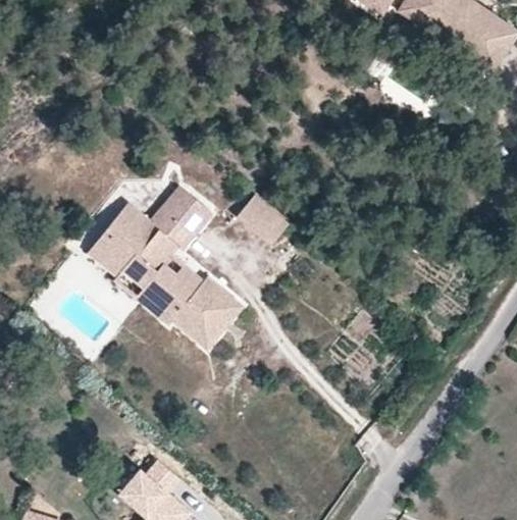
[(362,0),(381,12),(389,0),(362,0)]
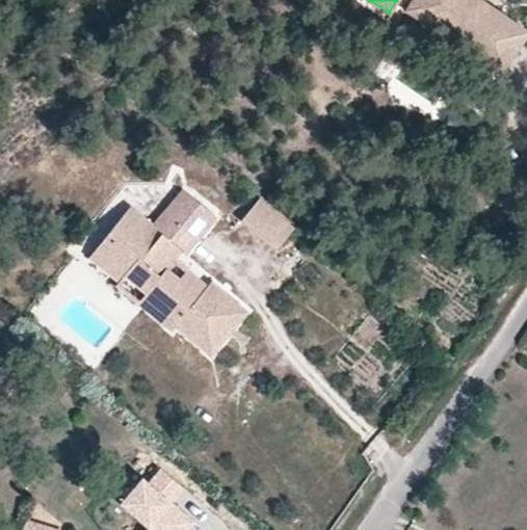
[(412,0),(404,10),(499,72),(526,29),(481,0),(412,0)]
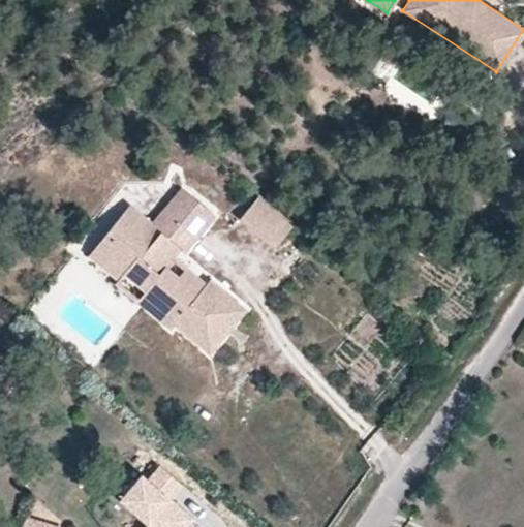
[(158,231),(189,194),(180,188),(150,224),(158,231)]
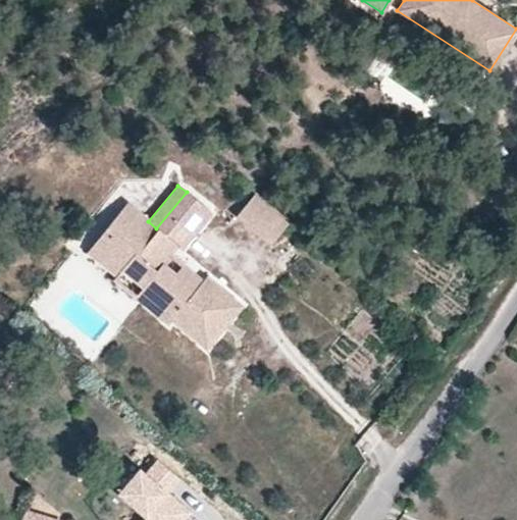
[(200,282),(194,277),(186,286),(160,264),(168,255),(176,246),(182,250),(212,210),(187,192),(156,228),(148,221),(127,204),(105,229),(133,255),(120,269),(140,283),(141,302),(166,324),(171,319),(202,347),(238,305),(204,275),(200,282)]
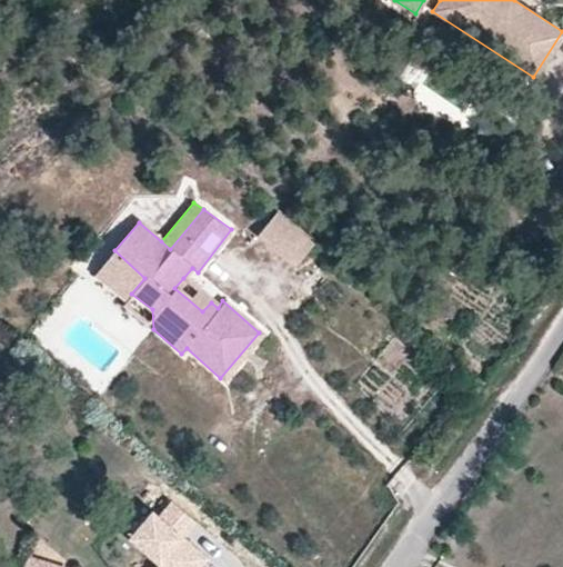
[(313,244),(275,212),(255,237),(292,268),(313,244)]
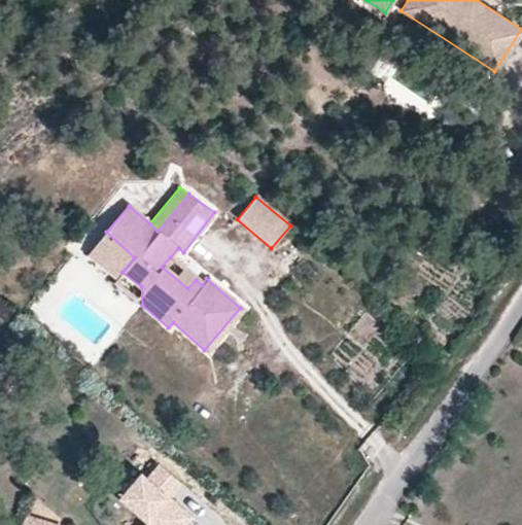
[(120,271),(122,272),(134,257),(106,232),(89,253),(115,277),(120,271)]
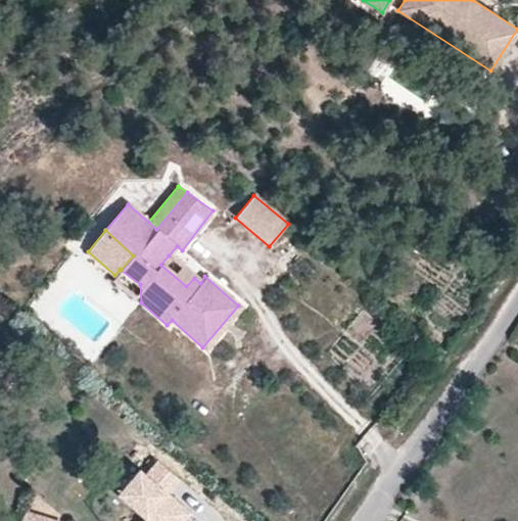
[(186,286),(194,278),(169,255),(160,265),(186,286)]
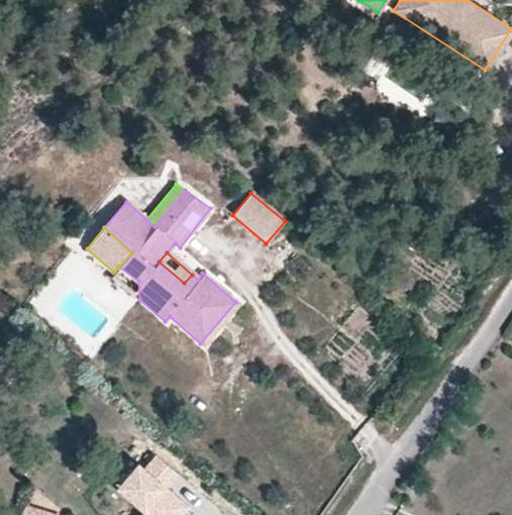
[(173,470),(147,452),(137,467),(131,462),(113,490),(143,510),(139,514),(176,514),(186,501),(169,489),(166,493),(160,489),(173,470)]
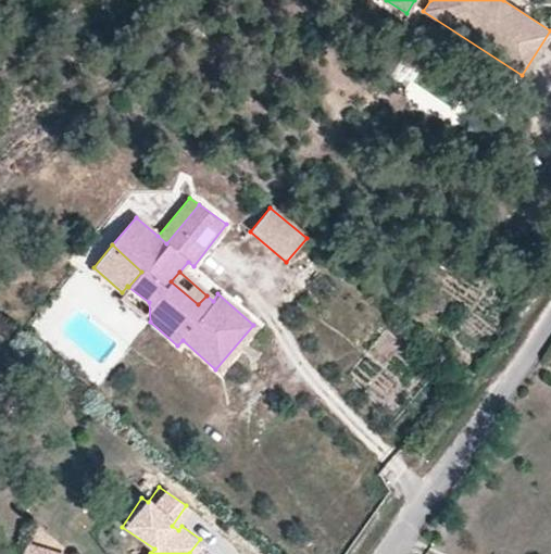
[(62,553),(22,541),(17,553),(62,553)]
